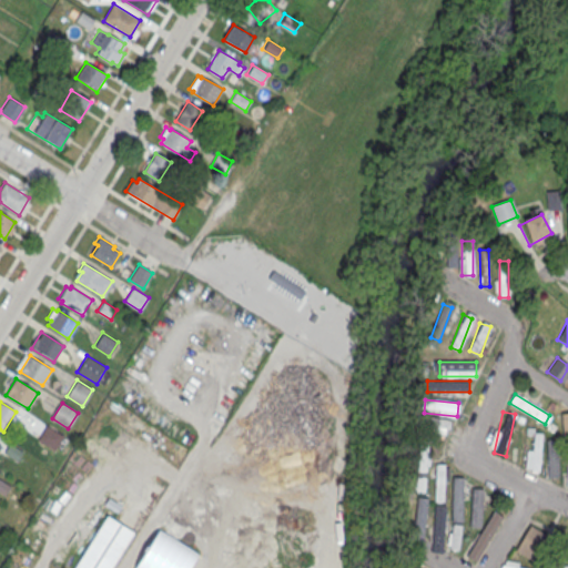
[(425,433),(448,430),(447,419),(424,422),(425,433)]
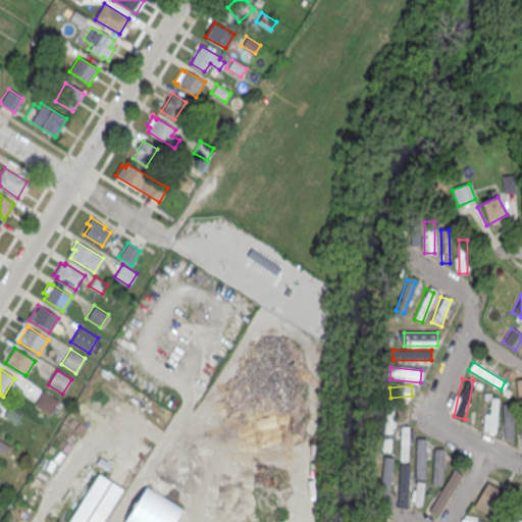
[(43,390),(58,401),(50,414),(35,404),(43,390)]
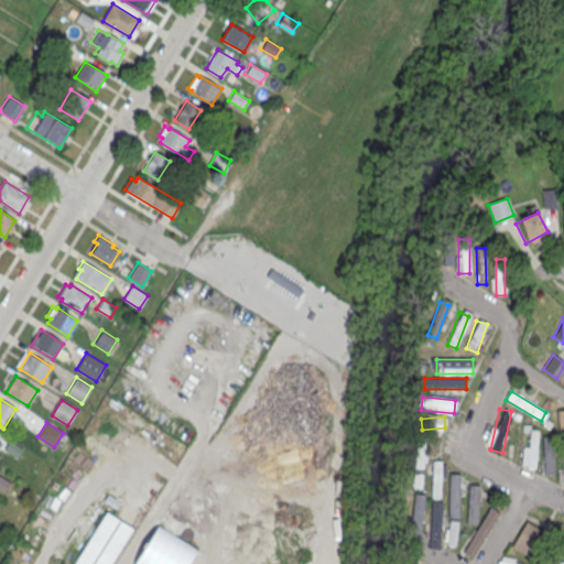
[(523,467),(537,467),(537,430),(523,430),(523,467)]
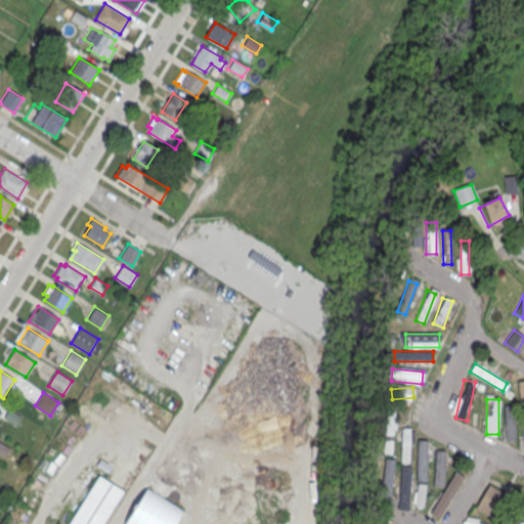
[(22,417),(16,425),(3,418),(9,408),(22,417)]
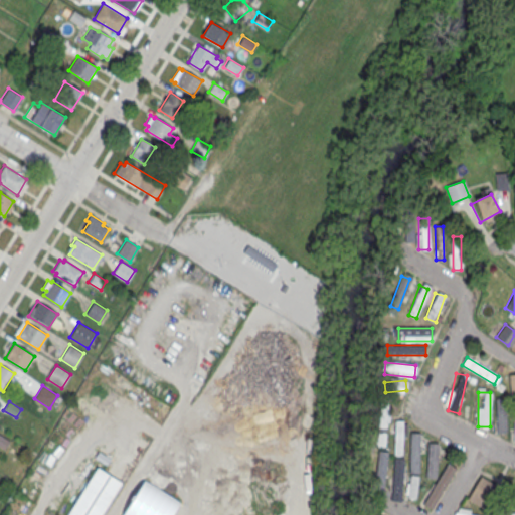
[(506,401),(497,401),(497,434),(506,434),(506,401)]
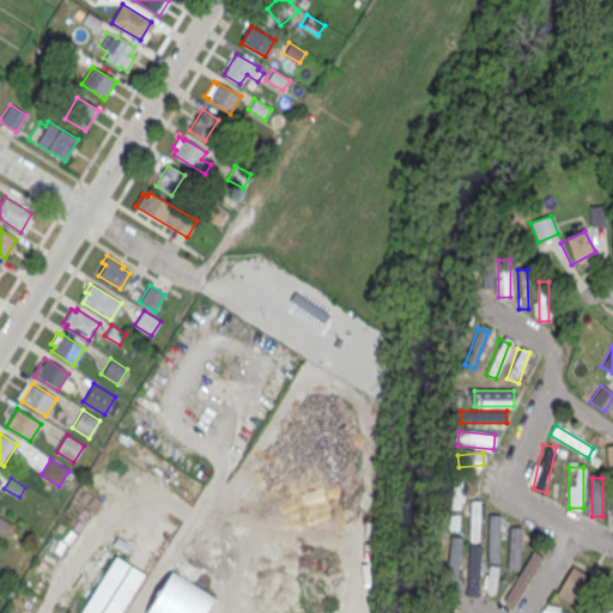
[(462,484),(451,483),(450,509),(461,509),(462,484)]
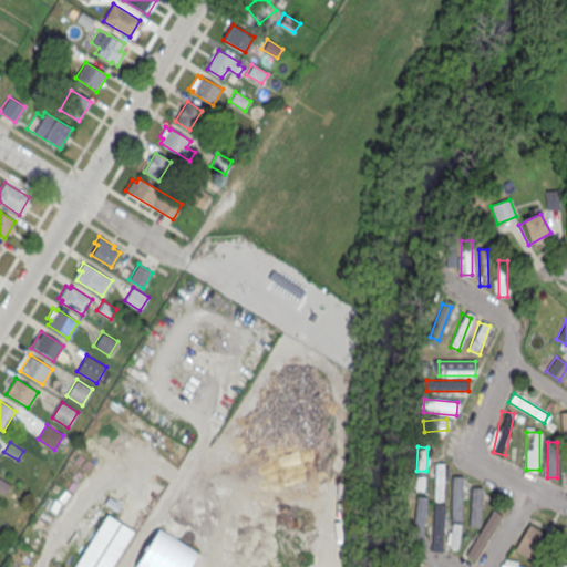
[(433,464),(433,501),(444,501),(444,464),(433,464)]
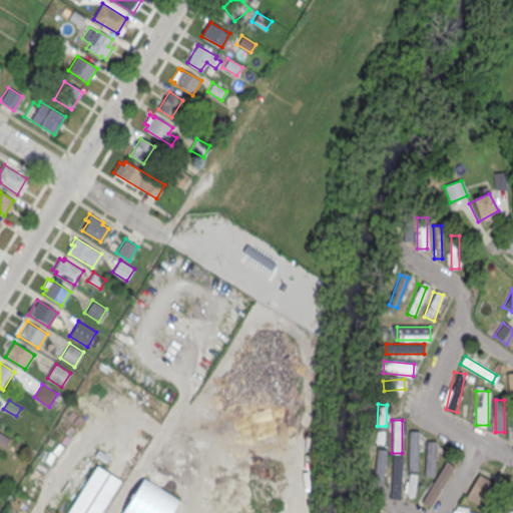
[(384,444),(385,431),(373,431),(373,443),(384,444)]
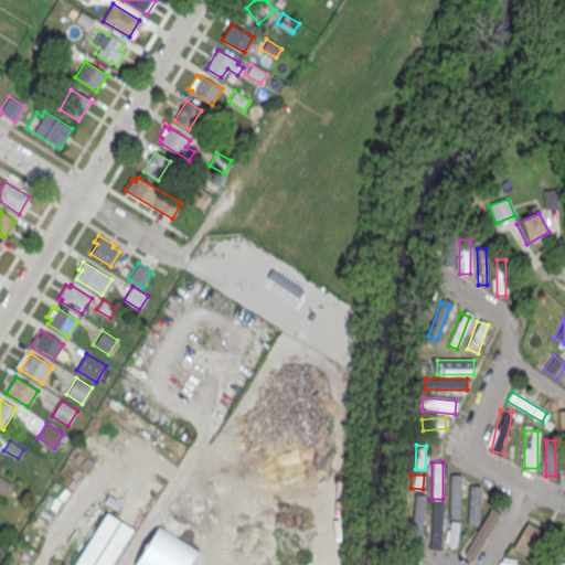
[(460,475),(449,475),(448,546),(458,547),(460,475)]
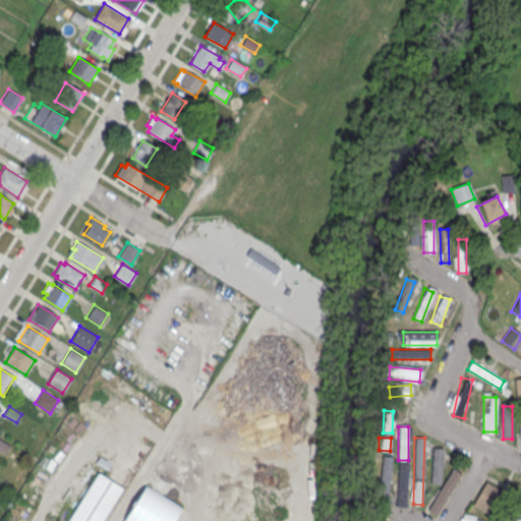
[(0,439),(10,446),(4,454),(0,451),(0,439)]
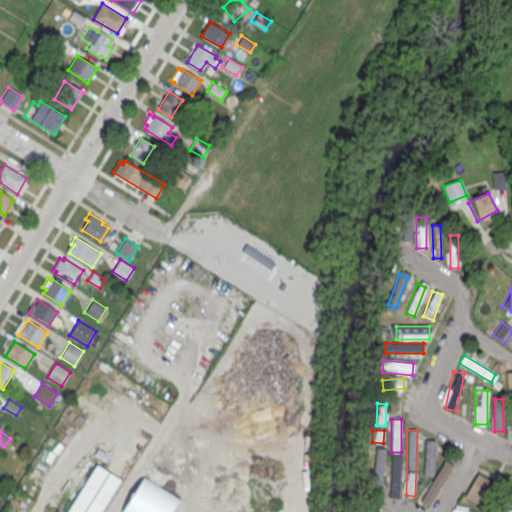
[(438,443),(425,443),(425,462),(438,462),(438,443)]
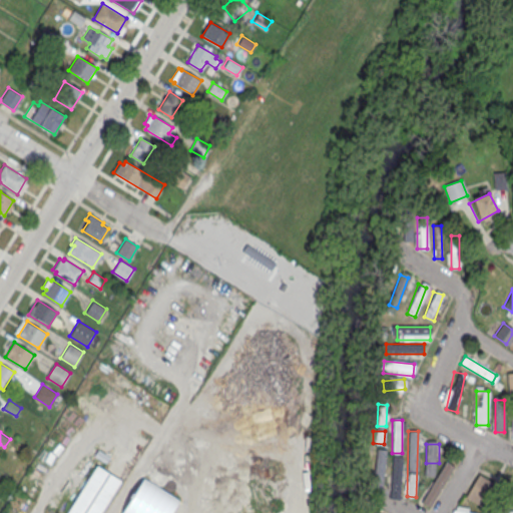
[(386,449),(376,448),(373,481),(383,482),(386,449)]
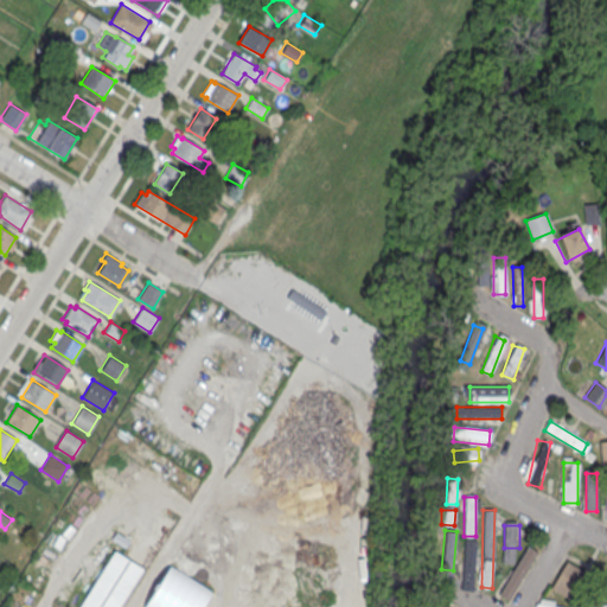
[(462,580),(473,580),(474,542),(464,542),(462,580)]
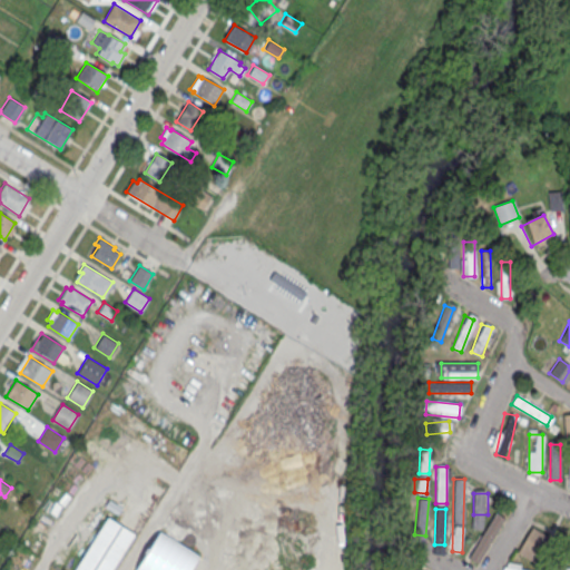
[(504,521),(493,516),(469,561),(479,567),(504,521)]
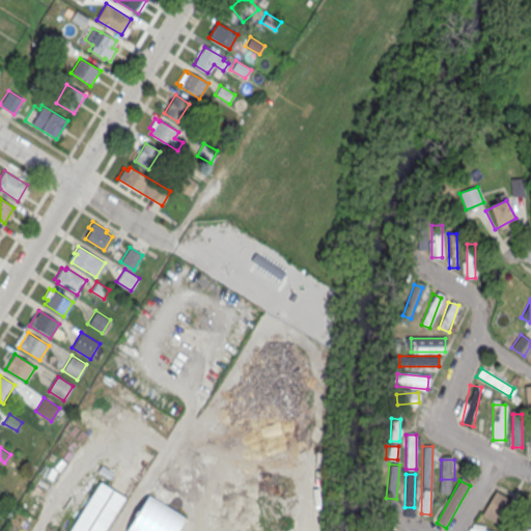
[(68,530),(100,481),(126,498),(104,530),(68,530)]
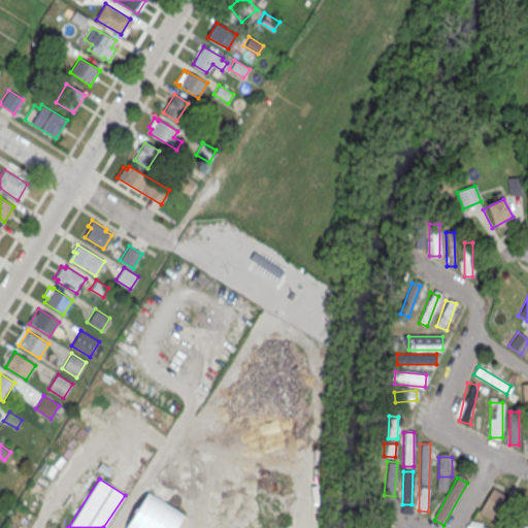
[(510,498),(492,489),(479,512),(497,522),(510,498)]
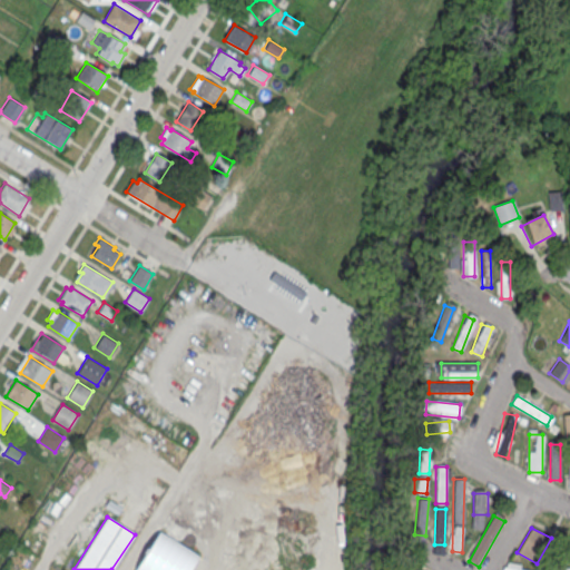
[(569,547),(561,543),(559,552),(569,556),(569,547)]
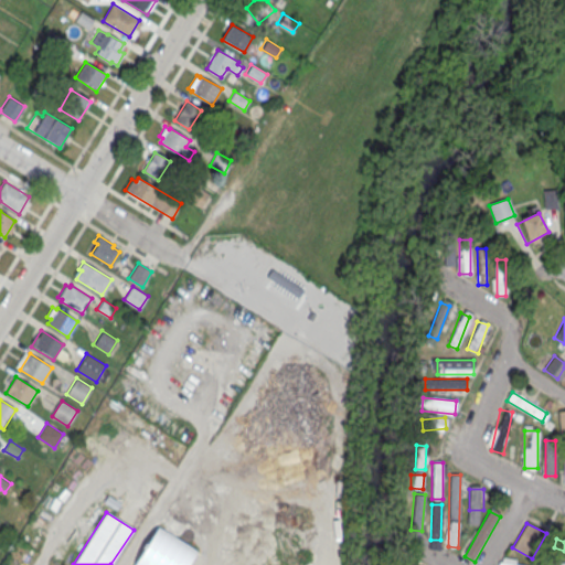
[(192,564),(150,540),(132,564),(192,564)]
